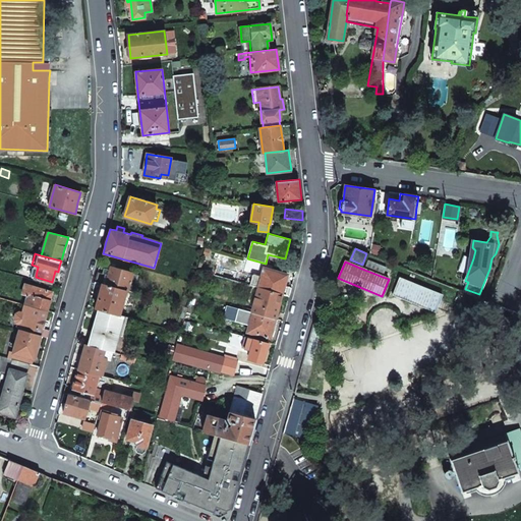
[(386,269),(367,262),(364,270),(383,277),(386,269)]
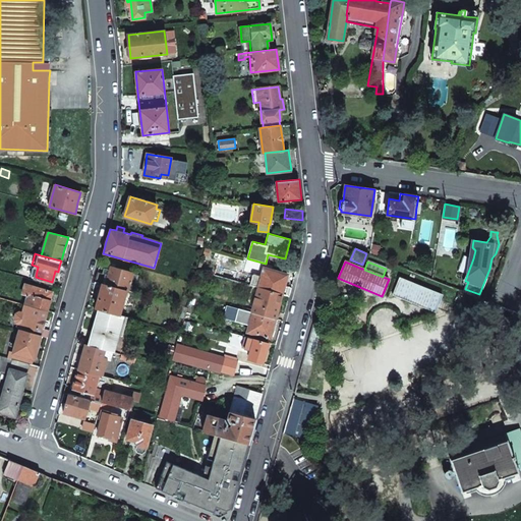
[(103,284),(126,290),(135,293),(140,276),(108,267),(105,274),(102,273),(98,272),(95,282),(103,284)]
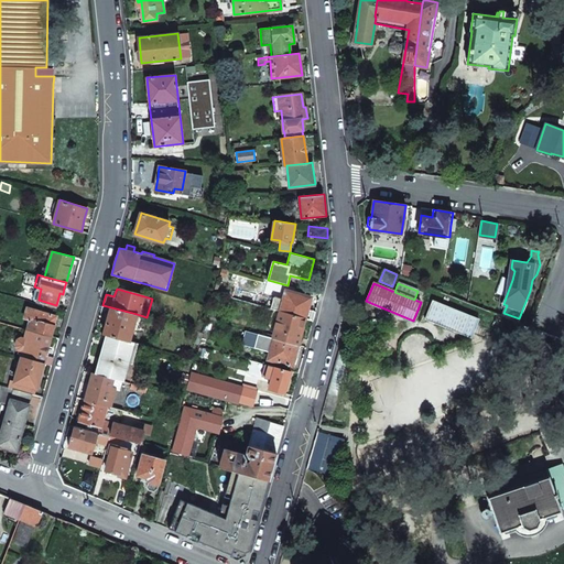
[(311,297),(285,290),(283,299),(274,296),(271,308),(273,310),(280,312),(305,318),(311,297)]
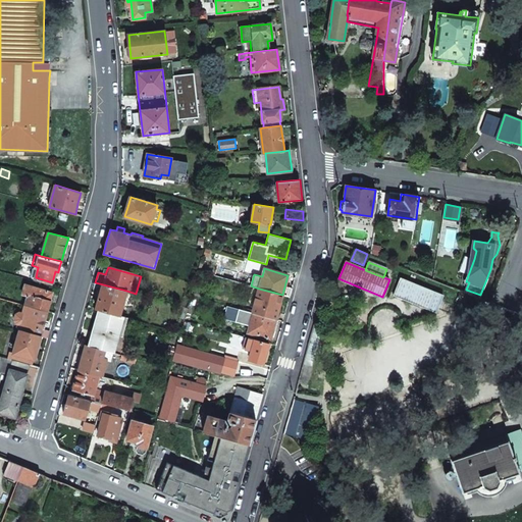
[(444,295),(401,278),(394,295),(437,312),(444,295)]
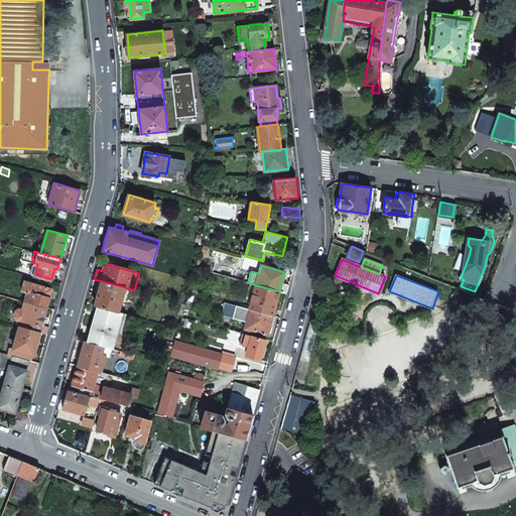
[(98,293),(95,305),(99,306),(123,313),(128,314),(137,316),(138,311),(129,309),(129,310),(119,307),(125,287),(102,281),(98,293)]
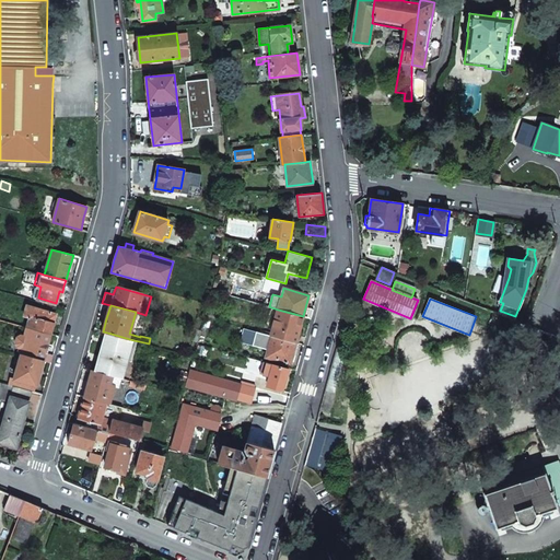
[(30,317),(27,328),(50,334),(54,324),(57,314),(27,306),(24,316),(30,317)]
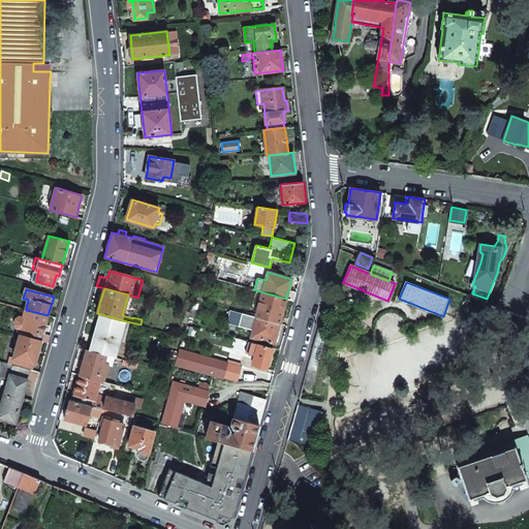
[(258,311),(256,317),(280,323),(286,299),(262,292),(256,290),(251,310),(258,311)]
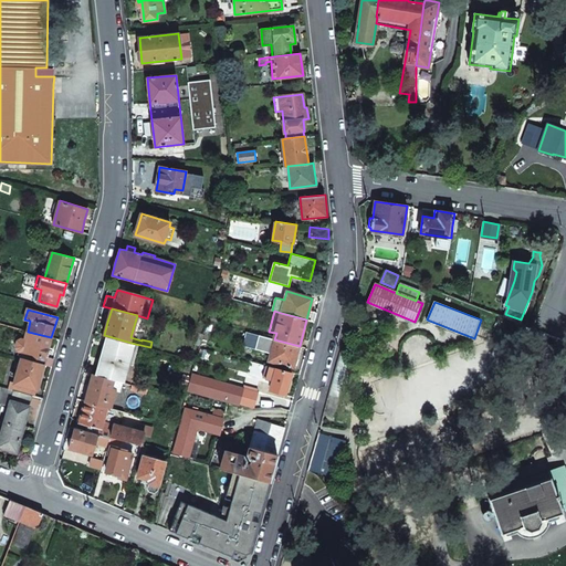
[(208,323),(201,346),(207,347),(212,325),(208,323)]
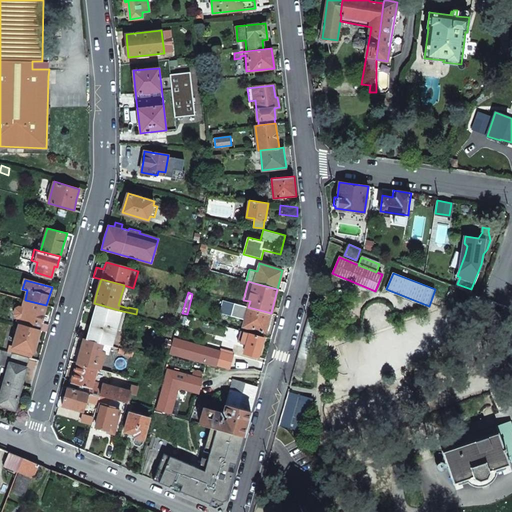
[(20,318),(18,323),(19,324),(40,329),(47,332),(49,325),(42,323),(44,314),(46,305),(25,300),(22,308),(19,307),(16,309),(14,314),(16,317),(20,318)]
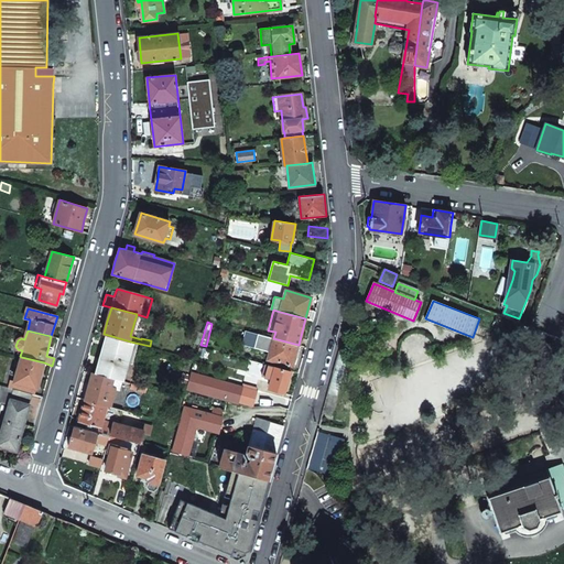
[(100,364),(98,375),(121,381),(123,382),(134,343),(108,335),(106,343),(104,342),(100,353),(104,353),(100,364)]
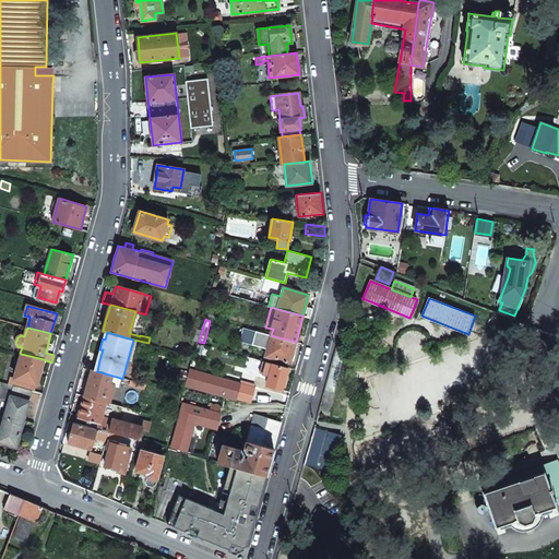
[(271,335),(265,356),(289,364),(290,360),(294,361),(297,349),(298,343),(296,342),(271,335)]
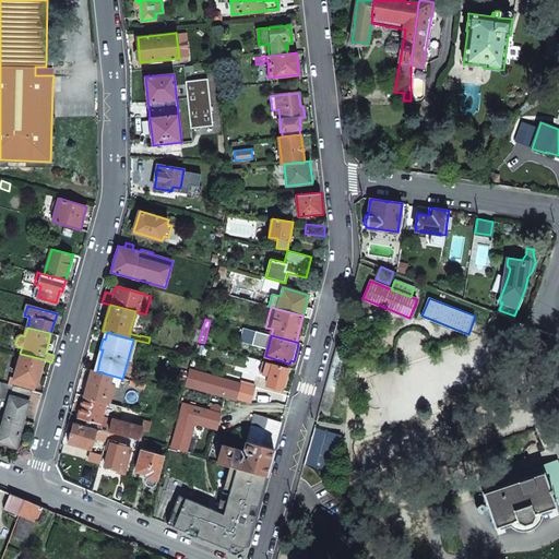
[(335,351),(319,409),(329,413),(345,354),(335,351)]
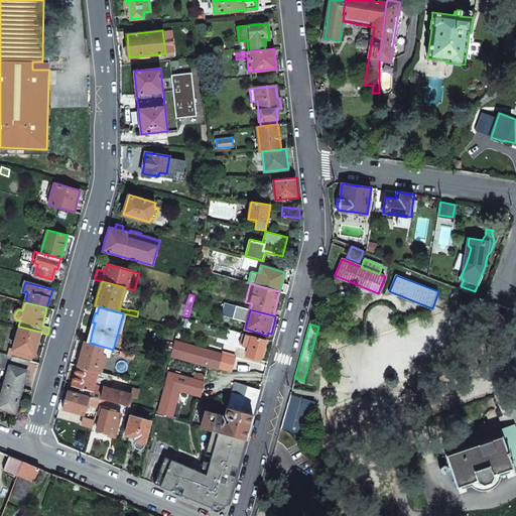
[(10,348),(8,354),(29,361),(32,362),(36,347),(40,332),(19,327),(13,349),(10,348)]
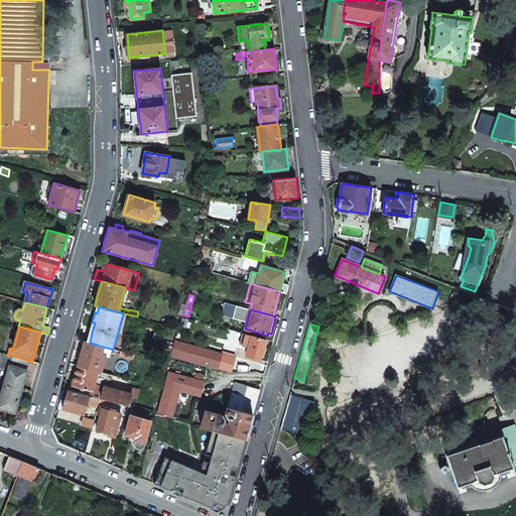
[(250,345),(247,357),(260,361),(266,340),(253,336),(244,334),(242,343),(250,345)]
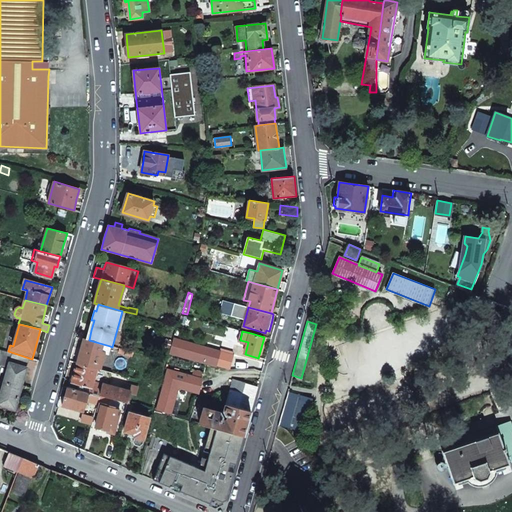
[(174,338),(170,353),(230,369),(234,355),(174,338)]
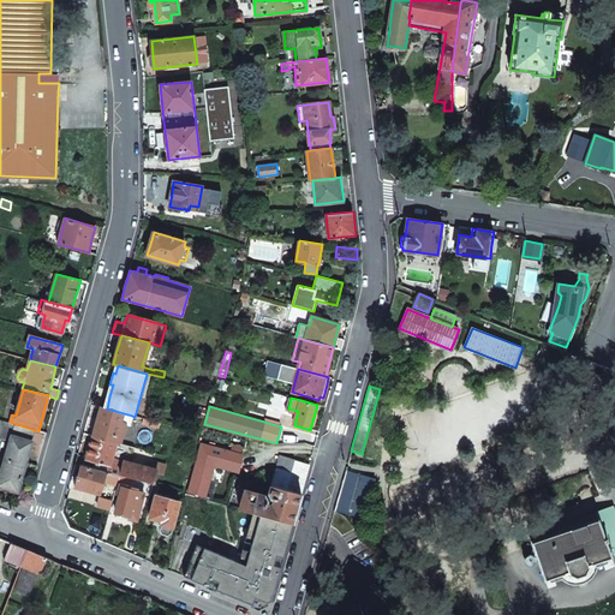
[(97,422),(93,436),(120,443),(125,425),(130,427),(132,416),(107,408),(101,407),(97,422)]
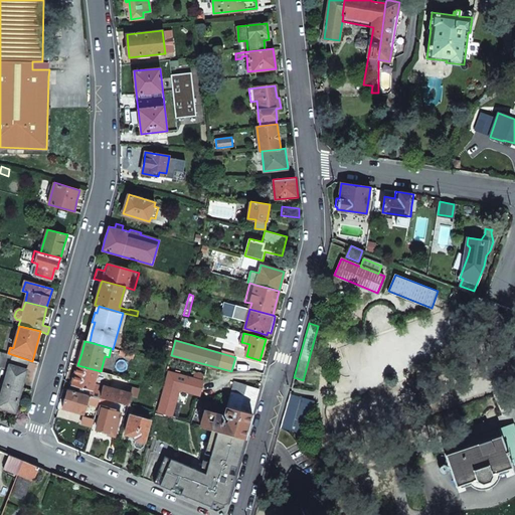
[(0,367),(8,369),(0,397),(0,406),(14,411),(22,386),(29,360),(8,353),(0,351),(0,367)]
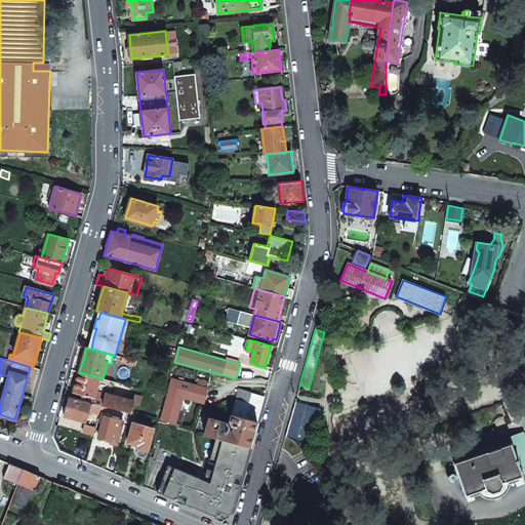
[(67,388),(65,395),(70,396),(103,405),(112,408),(116,409),(130,413),(131,413),(133,404),(139,405),(142,397),(127,393),(126,399),(109,394),(113,381),(103,378),(79,372),(76,381),(73,391),(67,388)]
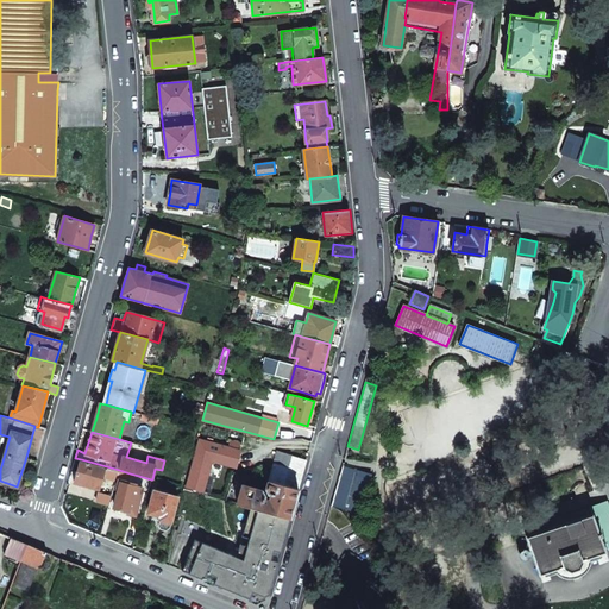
[(193,453),(234,465),(238,450),(196,438),(193,453)]
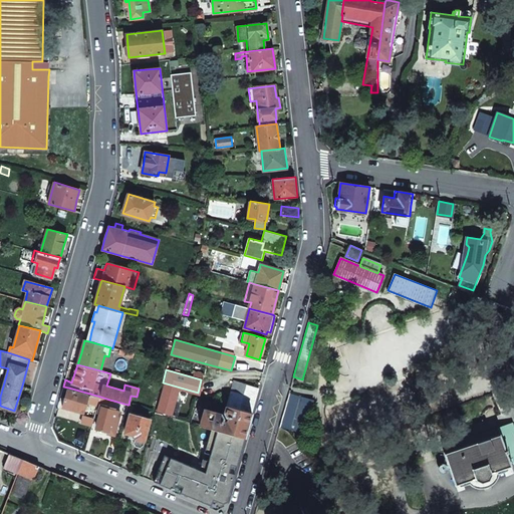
[(233,381),(225,413),(227,417),(229,417),(228,421),(226,422),(222,421),(223,418),(222,414),(205,410),(200,425),(217,430),(245,437),(249,424),(256,398),(259,389),(233,381)]
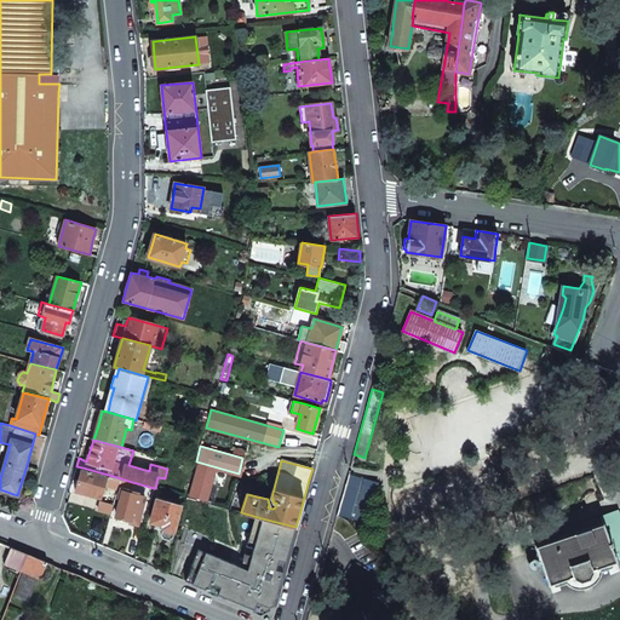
[(202,501),(211,468),(195,464),(187,497),(202,501)]
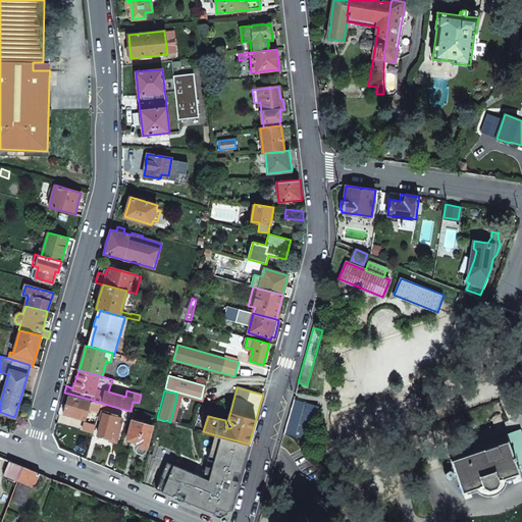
[(66,404),(64,413),(85,418),(87,409),(90,410),(88,418),(97,421),(99,413),(102,403),(69,394),(66,404)]
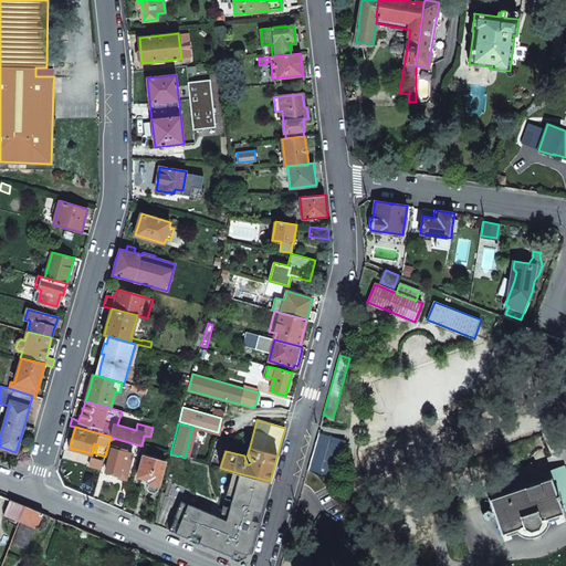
[(318,432),(307,470),(335,478),(345,440),(318,432)]
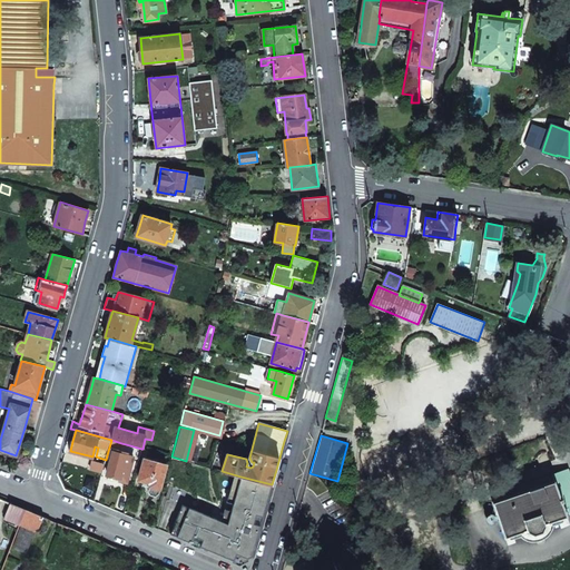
[(109,464),(107,474),(119,478),(119,480),(123,481),(127,482),(134,459),(138,460),(140,454),(141,449),(126,444),(124,452),(135,454),(134,458),(118,453),(121,443),(111,440),(108,451),(110,451),(107,463),(109,464)]
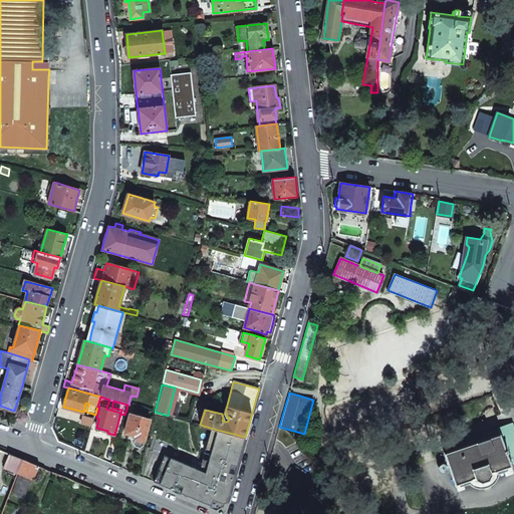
[(130,413),(124,432),(136,435),(134,439),(133,442),(136,446),(140,447),(143,445),(150,419),(130,413)]
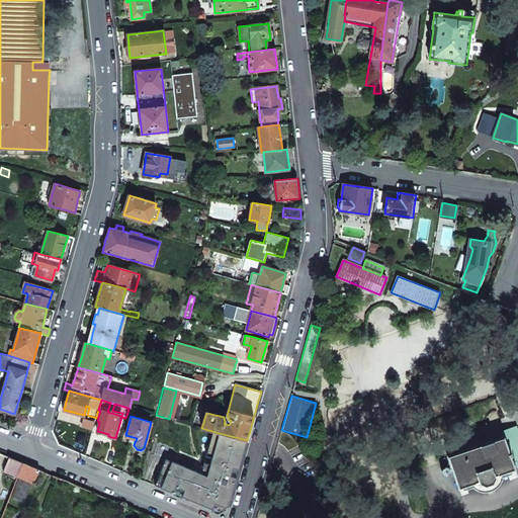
[(84,420),(82,427),(93,430),(95,423),(84,420)]
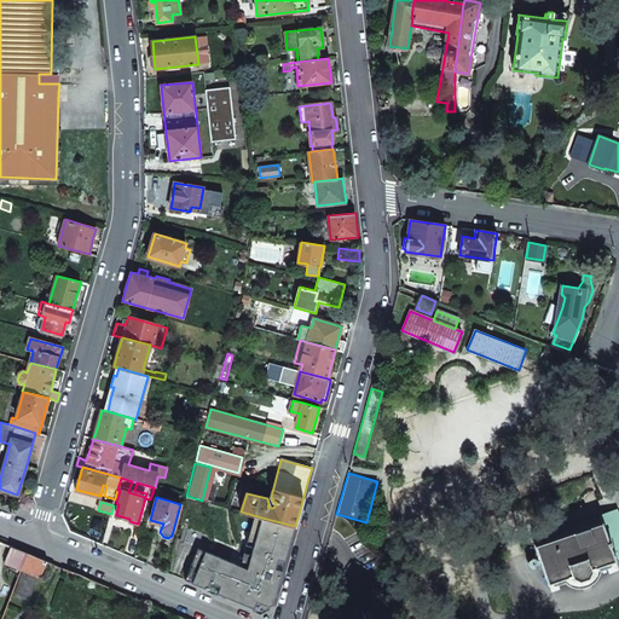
[(590,568),(609,562),(614,561),(613,557),(618,555),(618,524),(618,520),(618,519),(618,514),(618,509),(605,513),(606,520),(602,522),(534,545),(548,584),(572,576),(572,577),(579,580),(588,577),(591,571),(590,568)]
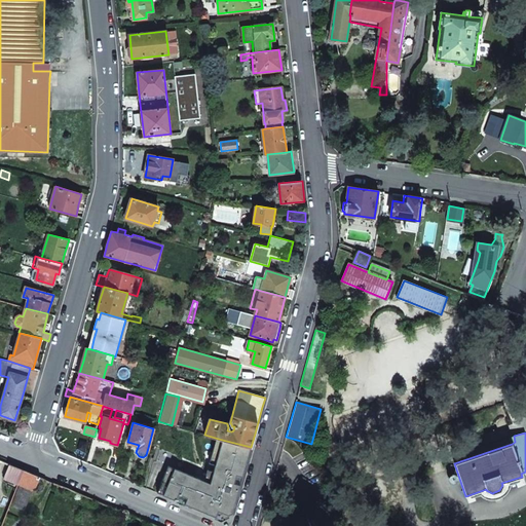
[(510,438),(452,457),(454,463),(512,444),(515,442),(514,436),(510,438)]
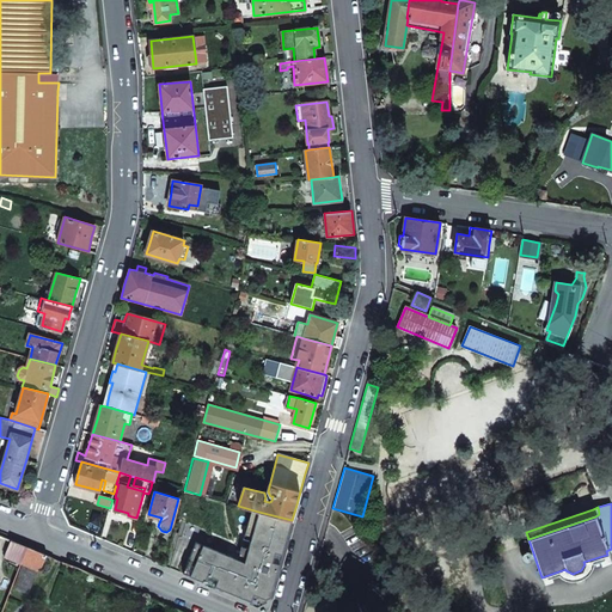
[(292,520),(258,512),(254,528),(239,524),(234,540),(176,518),(163,565),(257,604),(270,598),(292,520)]
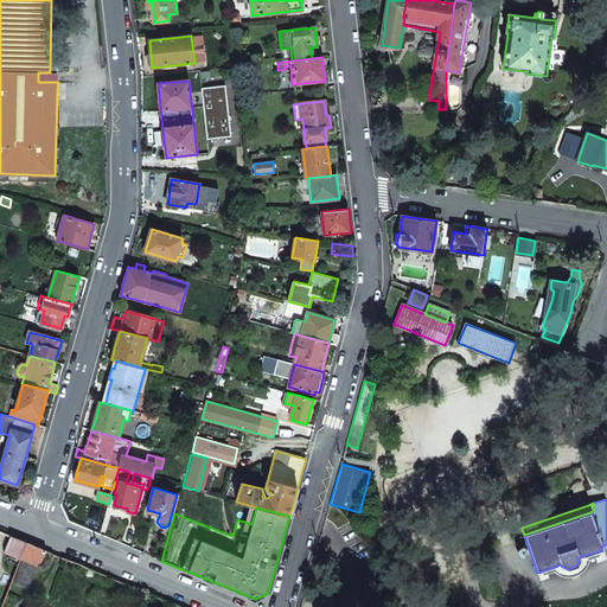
[(8,544),(5,551),(21,558),(27,543),(12,536),(8,544)]
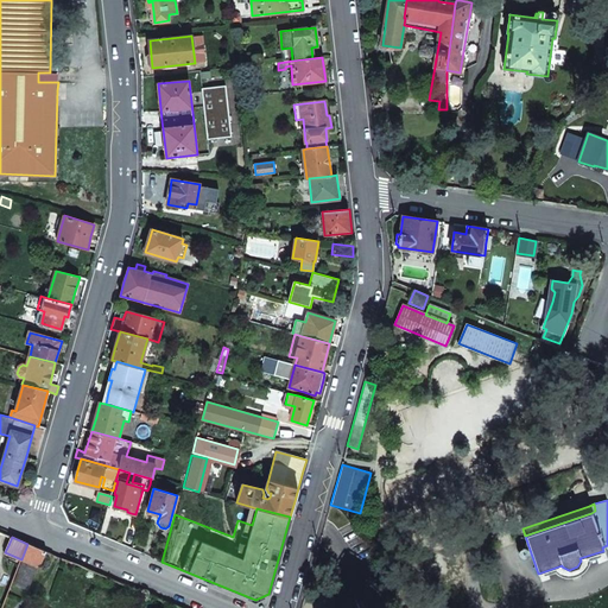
[(27,544),(21,559),(39,568),(46,552),(27,544)]
